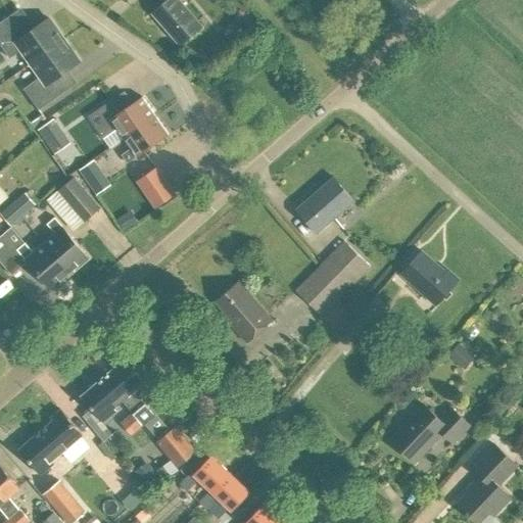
[(158,0),(163,5),(152,14),(180,46),(201,27),(178,0),(158,0)]
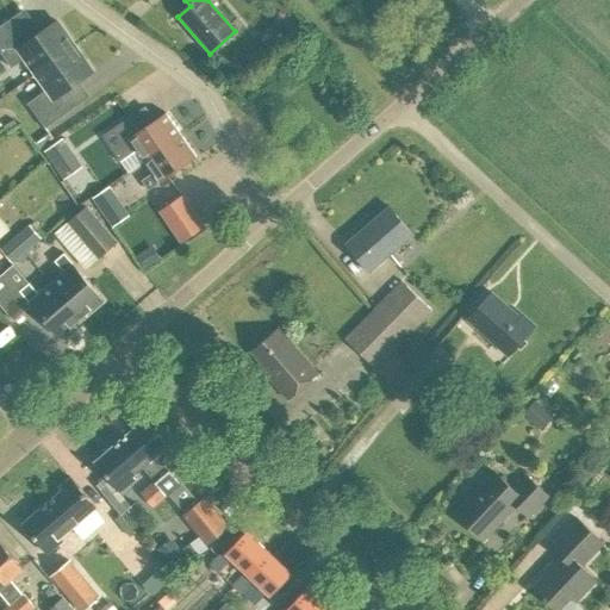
[(13,18),(0,26),(0,51),(12,68),(25,58),(36,74),(75,47),(57,22),(30,41),(13,18)]
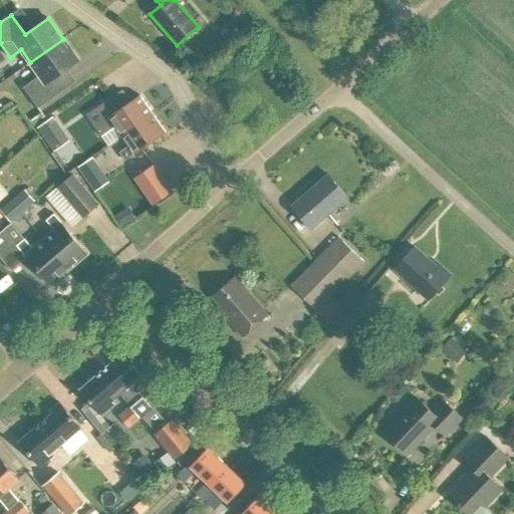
[(39,75),(23,87),(38,108),(64,90),(55,77),(78,61),(63,39),(30,62),(39,75)]
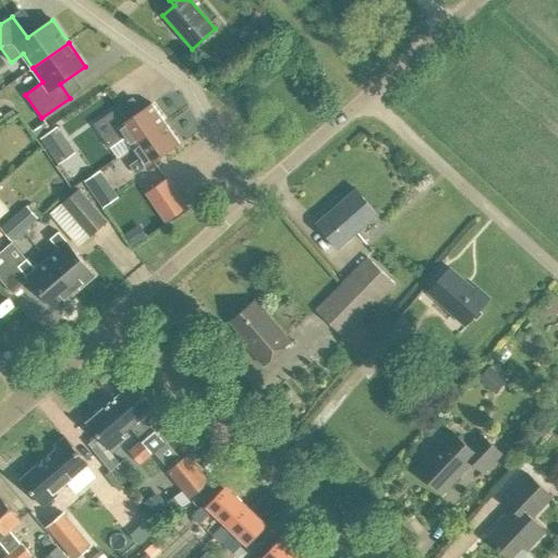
[(121,107),(94,125),(110,148),(125,137),(132,148),(167,124),(153,104),(130,120),(121,107)]
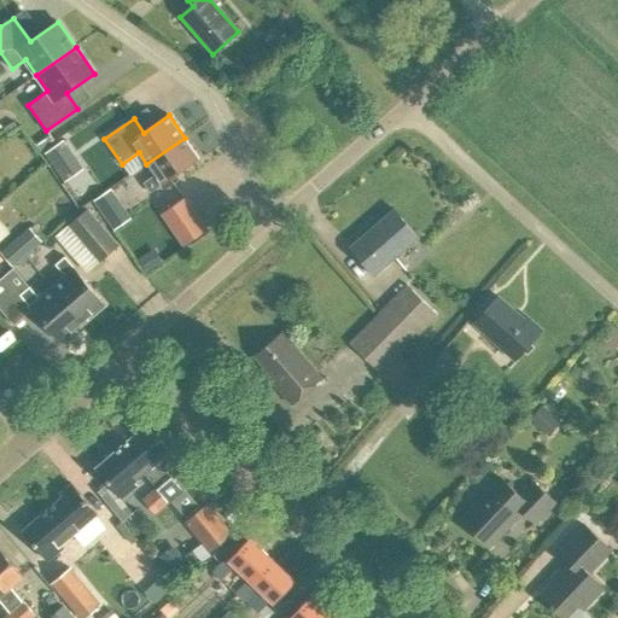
[(146,164),(155,176),(144,184),(151,193),(199,159),(185,138),(146,164)]
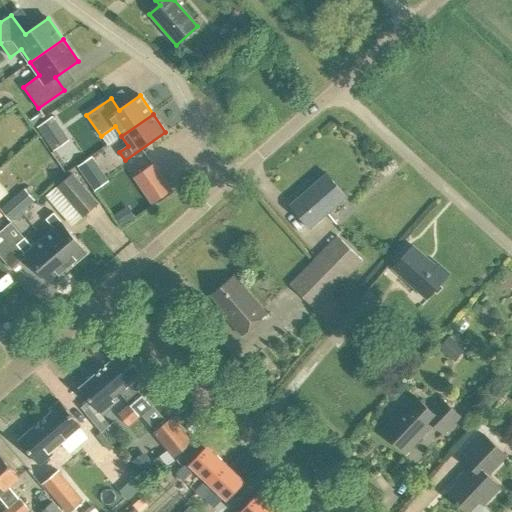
[(70,137),(54,115),(39,125),(55,148),(70,137)]
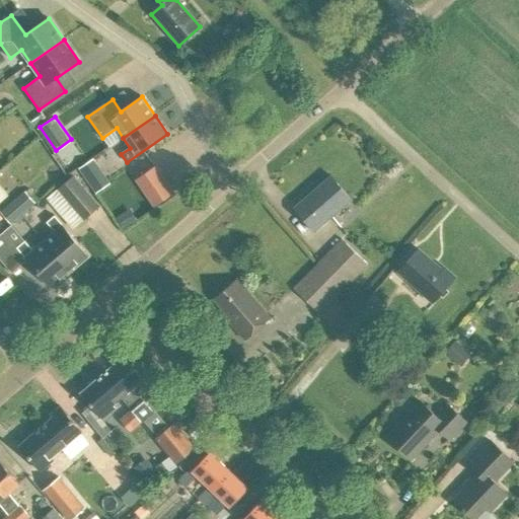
[(101,192),(117,181),(100,156),(85,166),(101,192)]
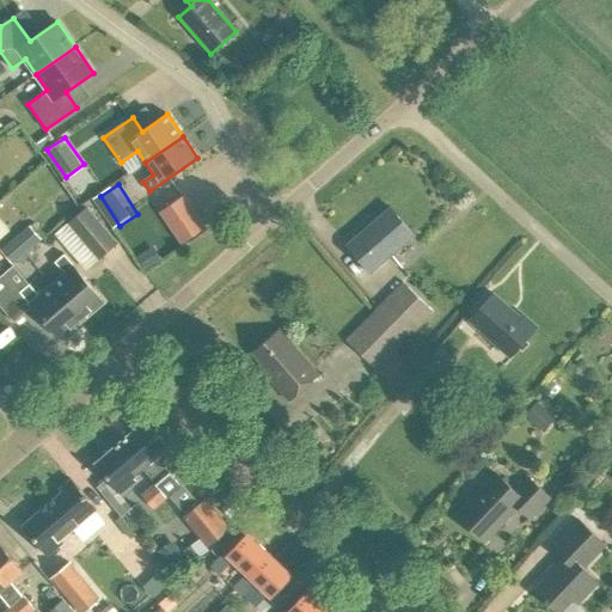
[(182,244),(206,228),(184,196),(160,213),(182,244)]
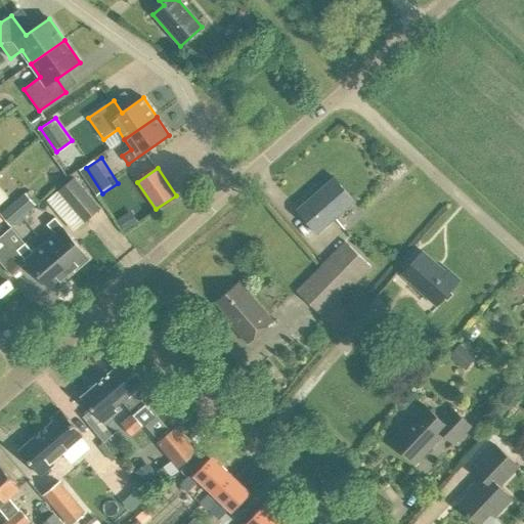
[(100,210),(74,178),(58,191),(85,223),(100,210)]
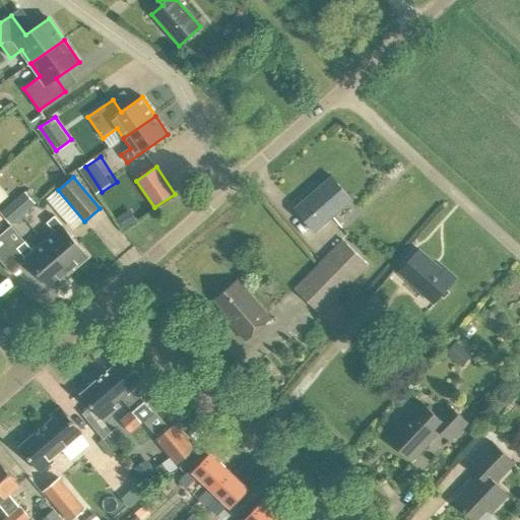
[(295,208),(316,233),(352,201),(331,177),(295,208)]
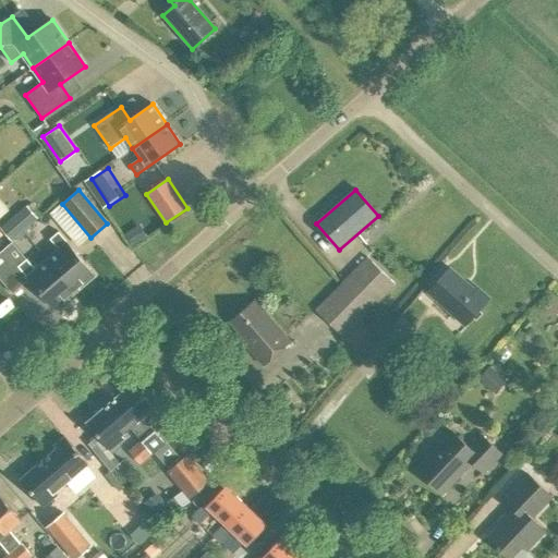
[(24,209),(1,230),(11,242),(35,221),(24,209)]
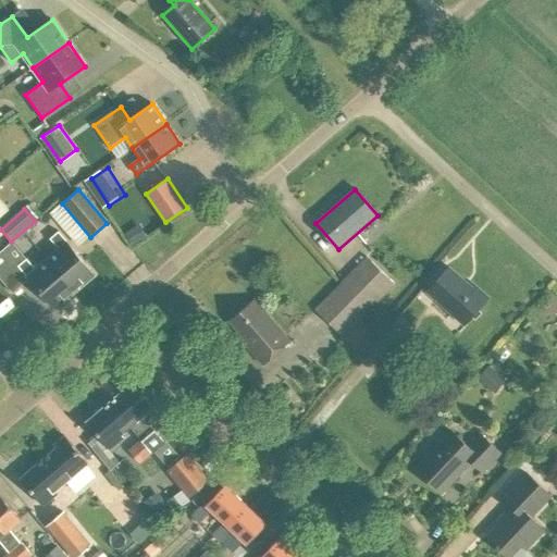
[(59,249),(47,259),(75,293),(96,275),(59,232),(50,239),(59,249)]
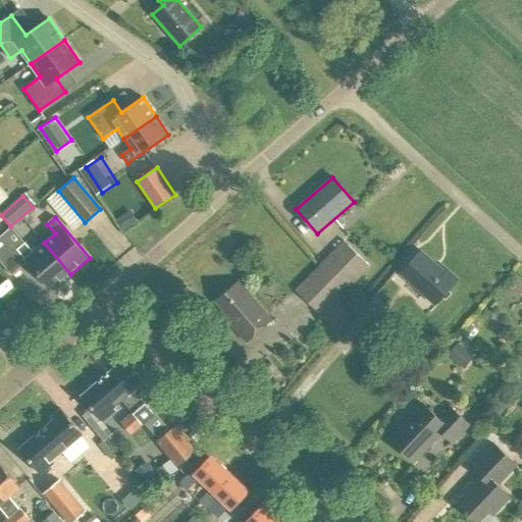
[(6,253),(14,247),(3,233),(0,237),(0,254),(4,251),(6,253)]
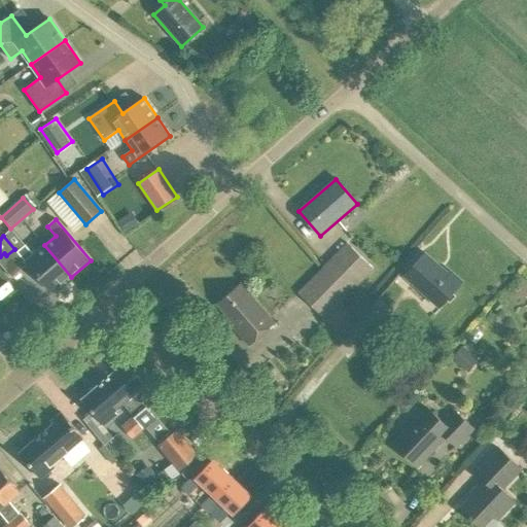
[(374,269),(347,243),(299,293),(324,319),(374,269)]
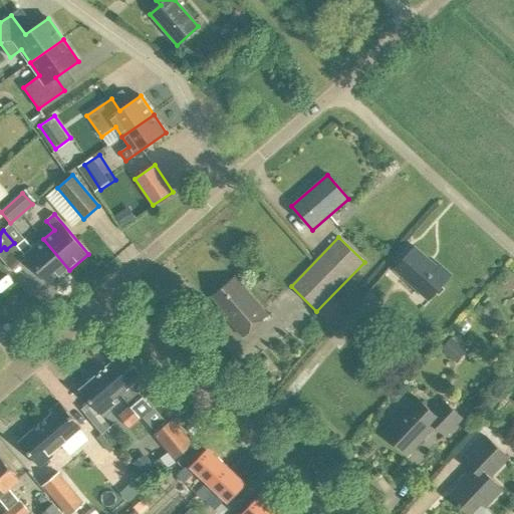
[(69,270),(43,239),(32,248),(25,239),(17,246),(51,286),(69,270)]
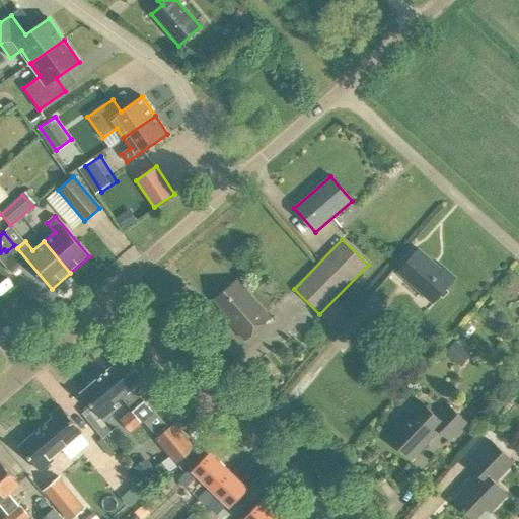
[(419,249),(398,272),(433,303),(455,278),(442,267),(440,269),(419,249)]
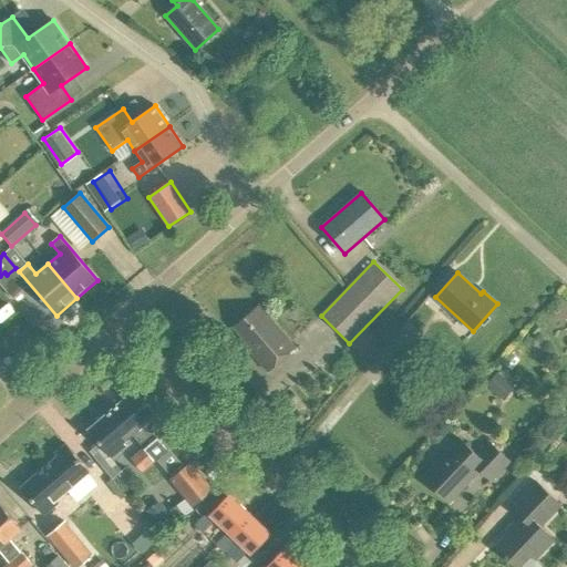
[(250,347),(248,349),(268,372),(296,349),(259,306),(234,328),(250,347)]
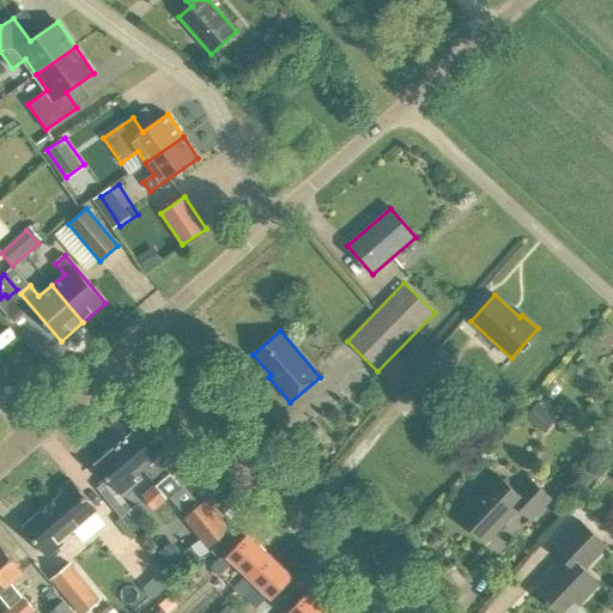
[(557,419),(538,402),(526,417),(545,434),(557,419)]
